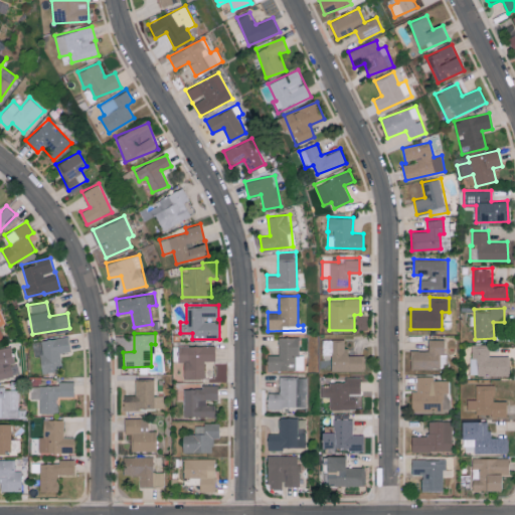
[(41,372),(62,370),(60,352),(70,351),(68,336),(32,341),(34,355),(39,355),(41,372)]
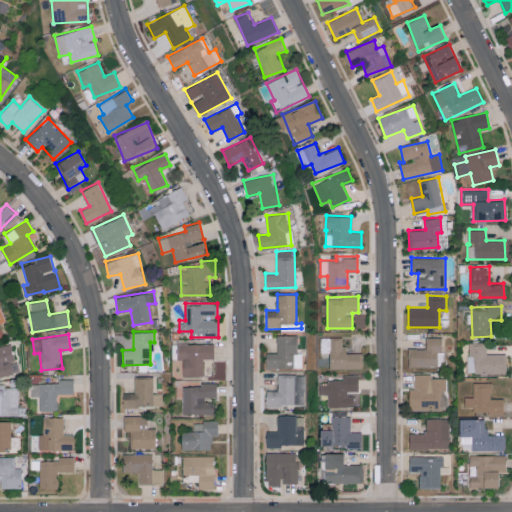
[(302,367),(302,352),(297,352),(297,334),(276,335),(276,352),(265,352),(266,368),(302,367)]
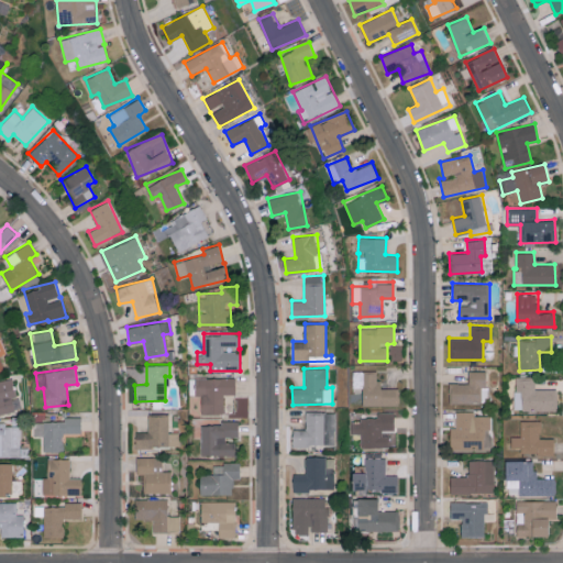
[(398,387),(378,387),(378,370),(354,371),(354,387),(362,387),(363,406),(398,405),(398,387)]
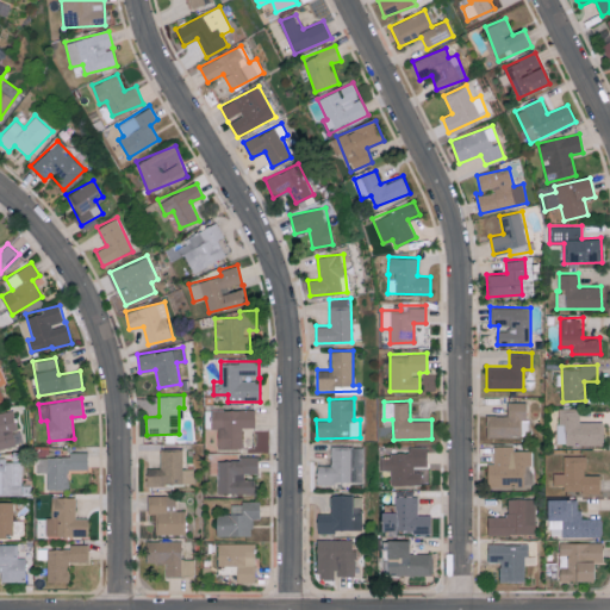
[(486,435),(526,436),(527,402),(508,402),(506,415),(486,415),(486,435)]
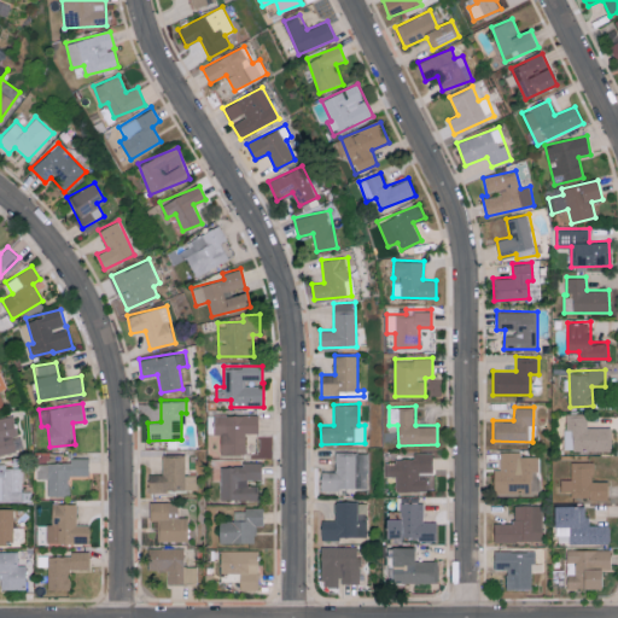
[(258,414),(214,413),(214,433),(221,433),(221,453),(246,453),(246,432),(257,432),(258,414)]
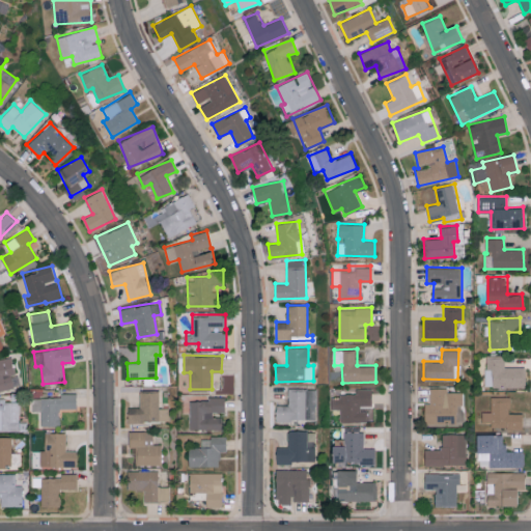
[(504,366),(505,357),(485,356),(484,387),(525,388),(525,366),(504,366)]
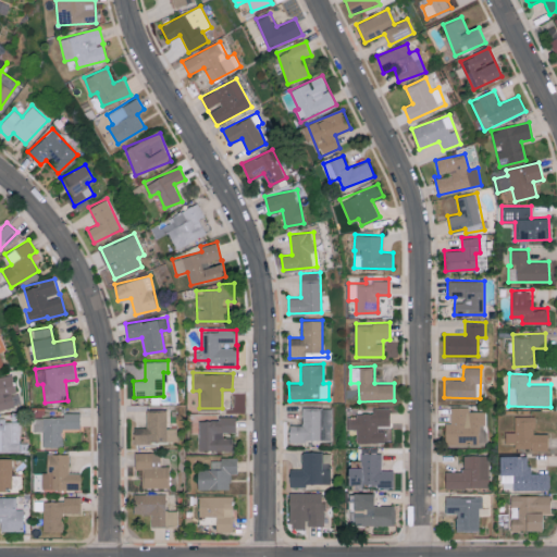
[(0,408),(13,407),(11,392),(14,391),(12,375),(0,376),(0,408)]
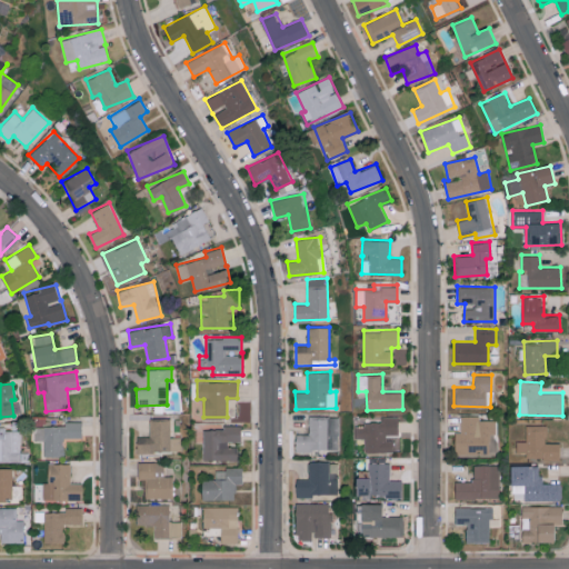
[(297,433),(296,449),(327,450),(328,416),(309,416),(308,433),(297,433)]
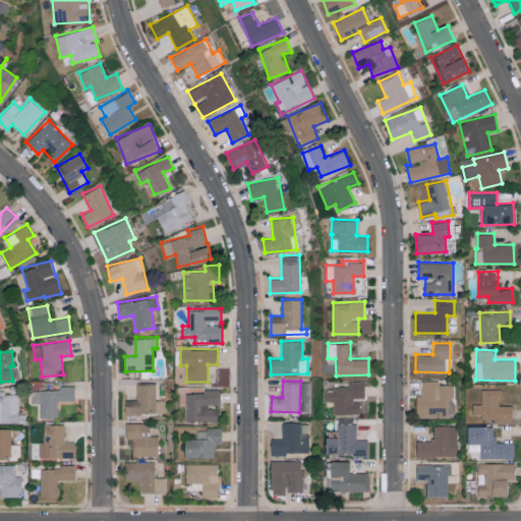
[(366,413),(366,401),(354,401),(354,398),(364,398),(364,381),(348,381),(348,387),(325,387),(326,401),(334,401),(334,413),(366,413)]
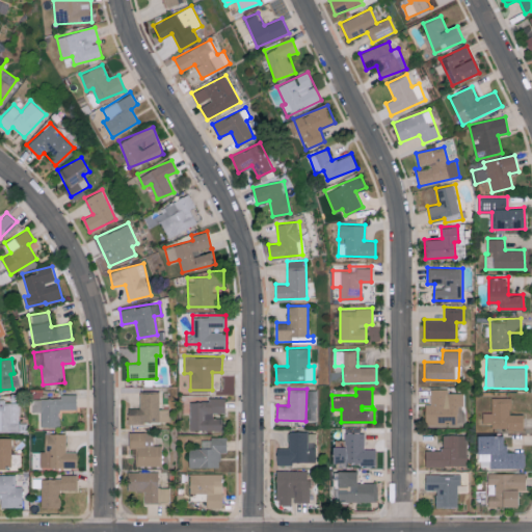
[(425,403),(425,425),(463,425),(463,392),(449,392),(449,389),(430,389),(430,403),(425,403)]
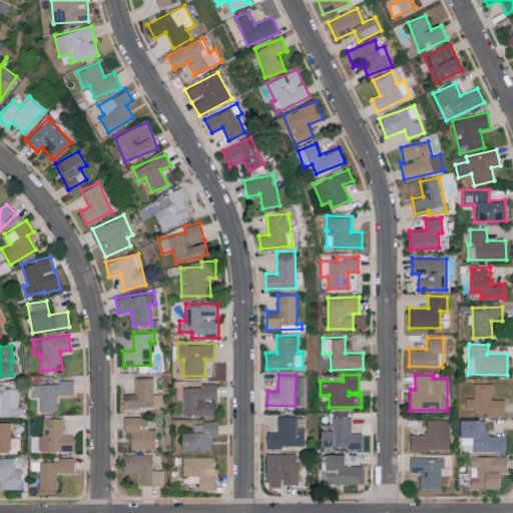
[(296,405),(306,406),(306,376),(296,376),(296,405)]
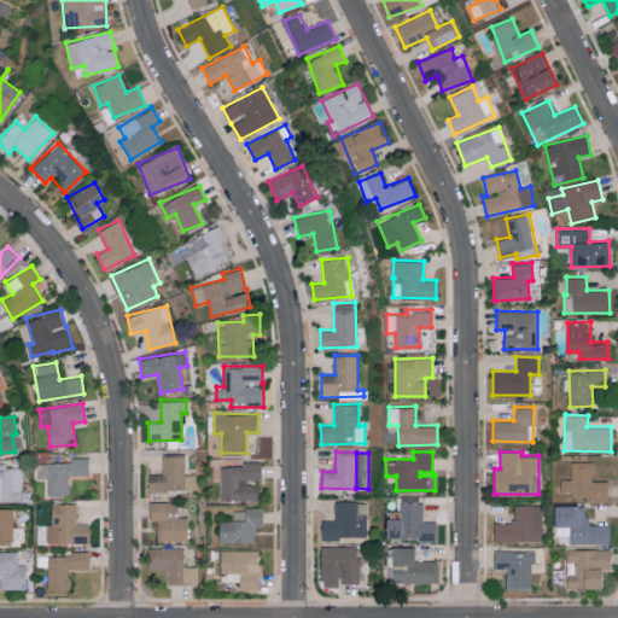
[(162,455),(162,473),(150,473),(149,489),(197,490),(197,474),(185,474),(185,455),(162,455)]
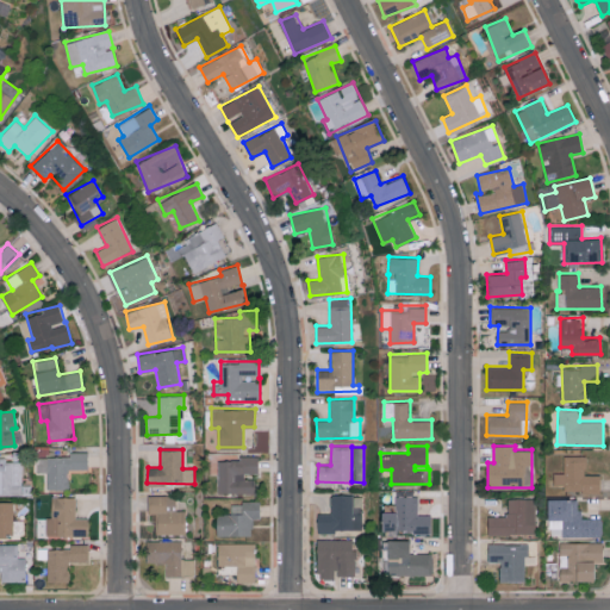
[(88,470),(88,452),(69,452),(70,455),(37,456),(37,472),(47,472),(47,489),(69,487),(68,470),(88,470)]
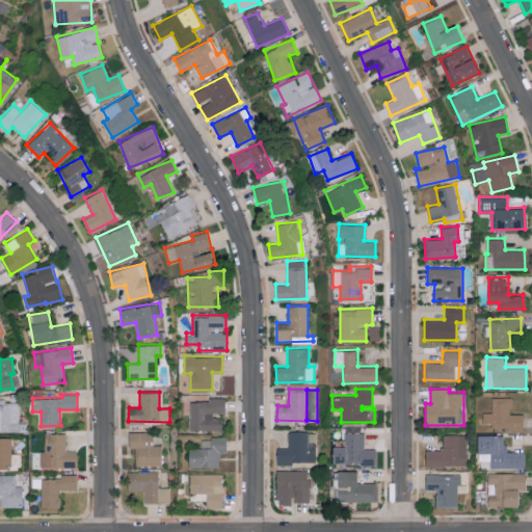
[(189,429),(221,429),(221,415),(224,415),(224,397),(207,397),(207,401),(190,401),(189,429)]
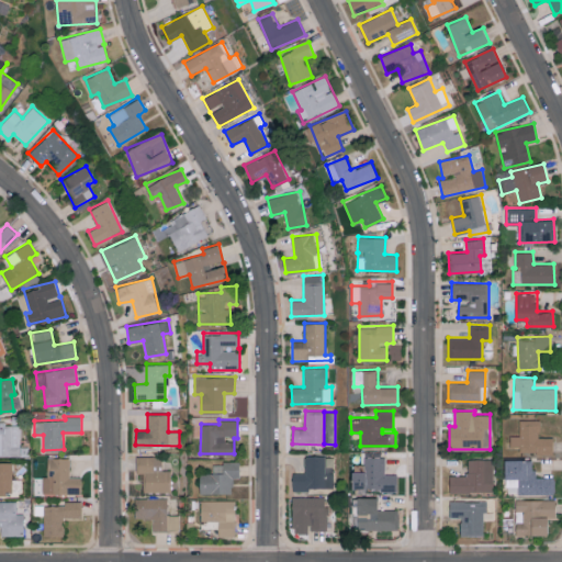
[(540,419),(519,419),(519,436),(510,435),(510,446),(520,447),(520,452),(536,452),(536,456),(553,457),(553,437),(540,437),(540,419)]
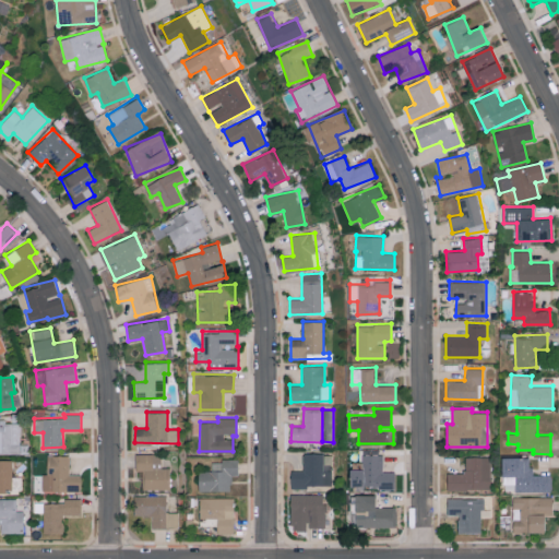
[(0,452),(20,453),(21,420),(0,419),(0,452)]
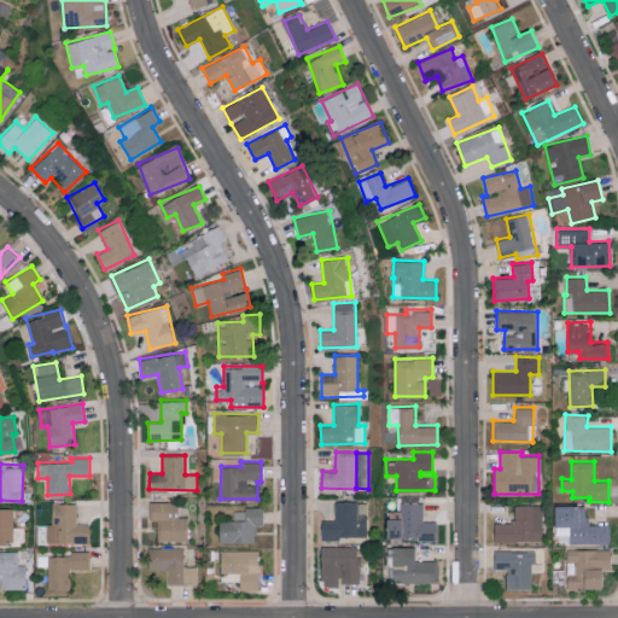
[(367,537),(366,500),(334,501),(334,519),(321,519),(322,538),(367,537)]
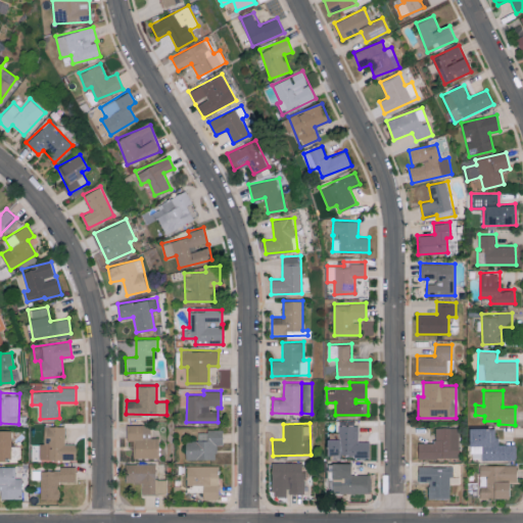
[(134,458),(158,457),(158,436),(150,437),(150,424),(127,424),(127,440),(133,440),(134,458)]
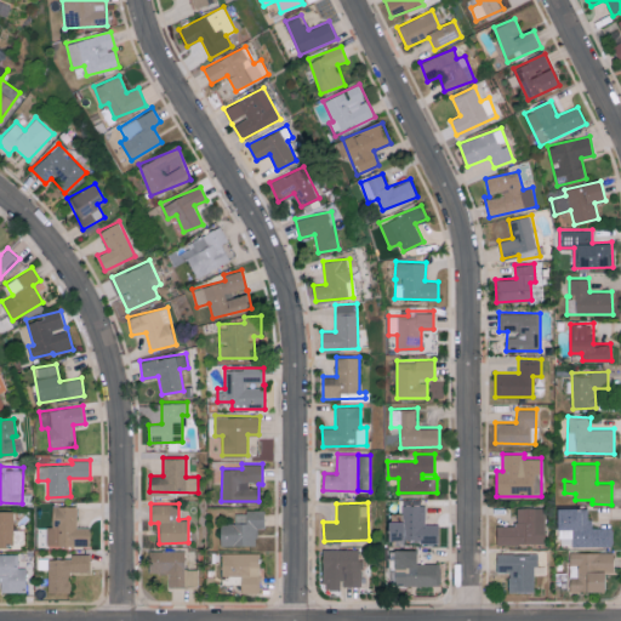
[(51,527),(47,527),(47,545),(90,547),(90,527),(78,527),(78,506),(52,505),(51,527)]
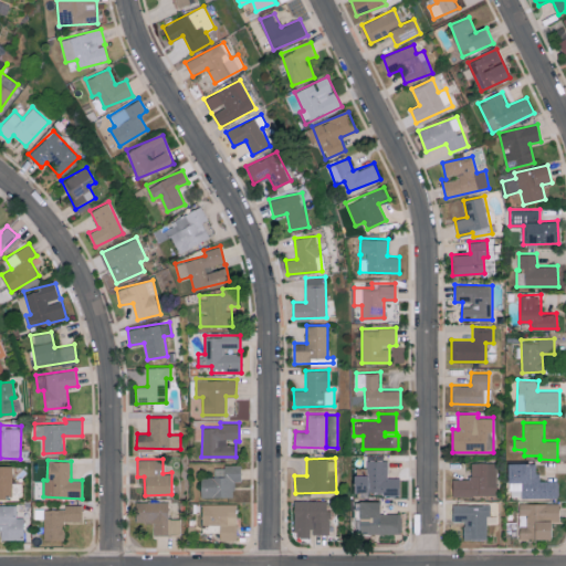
[(388,477),(388,461),(367,460),(367,474),(354,474),(354,493),(400,494),(400,478),(388,477)]
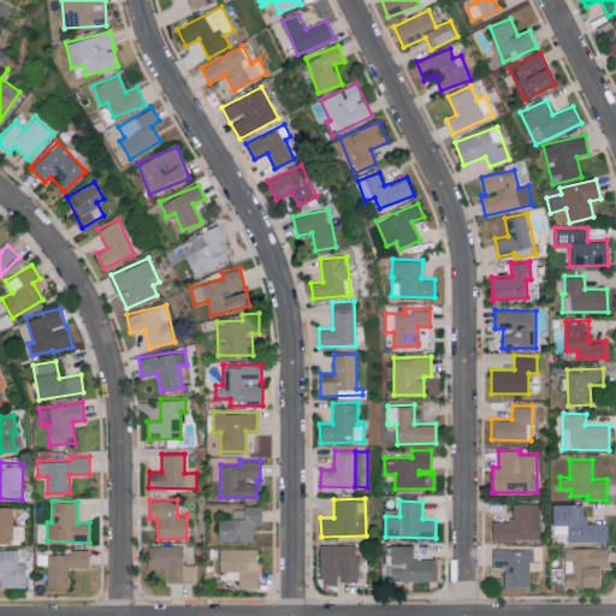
[(492,540),(540,539),(539,502),(513,503),(513,520),(492,521),(492,540)]
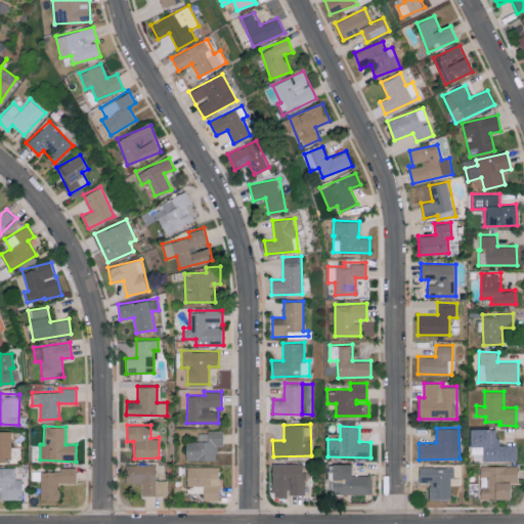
[(517,461),(517,444),(497,444),(497,428),(471,428),(471,460),(517,461)]
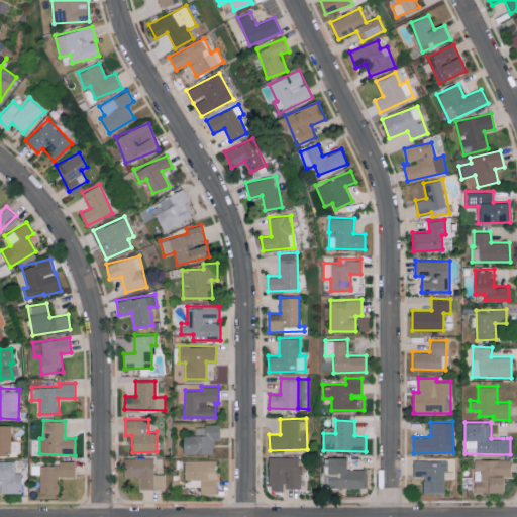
[(10,424),(0,424),(0,454),(11,455),(10,424)]
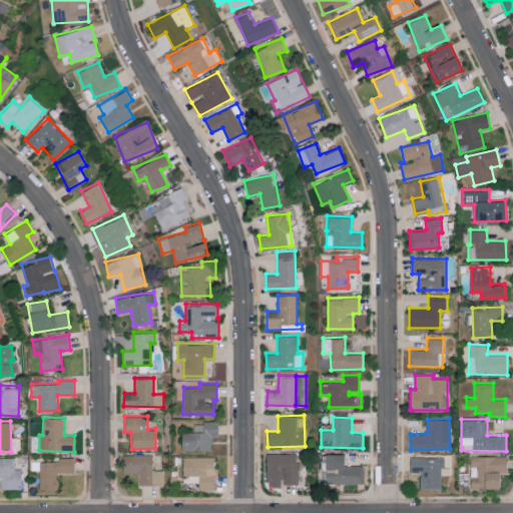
[(217,436),(218,422),(194,422),(194,432),(182,431),(182,450),(211,450),(211,436),(217,436)]
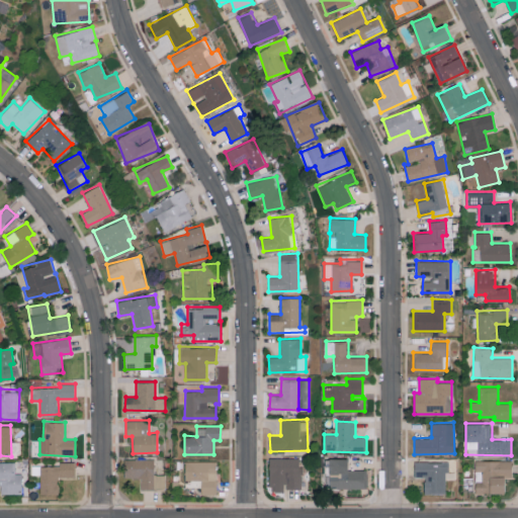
[(300,489),(300,458),(270,457),(269,491),(285,492),(285,488),(300,489)]
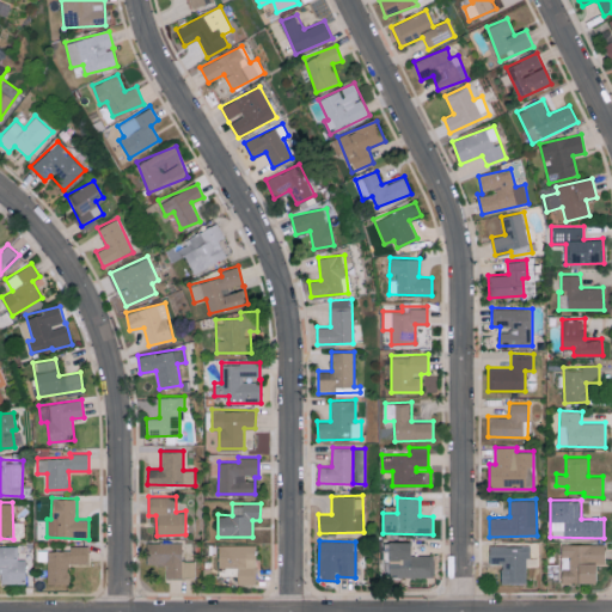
[(182,542),(146,542),(147,564),(166,564),(166,577),(196,576),(195,560),(182,561),(182,542)]
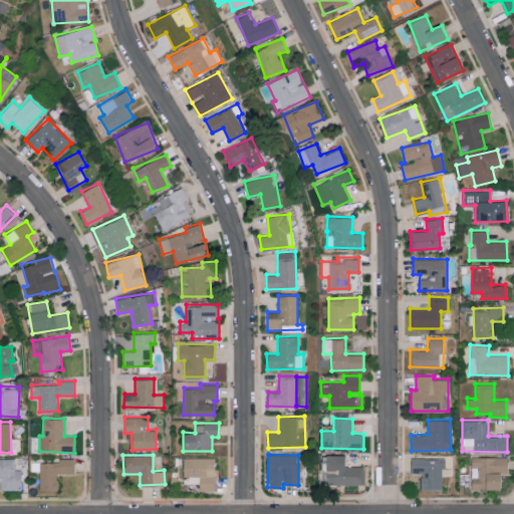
[(345,455),(326,455),(326,485),(363,485),(363,464),(345,464),(345,455)]
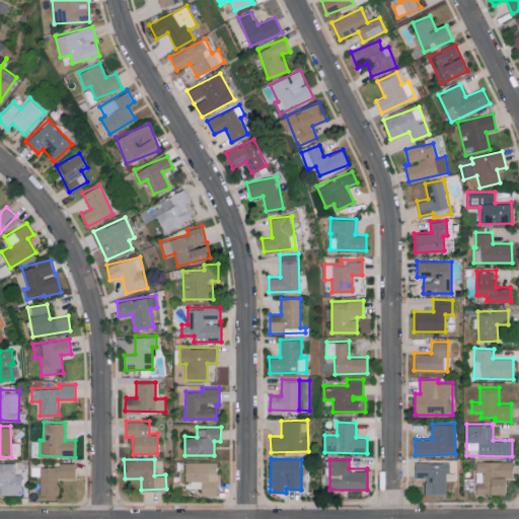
[(506,494),(506,477),(513,477),(512,460),(475,461),(476,494),(506,494)]
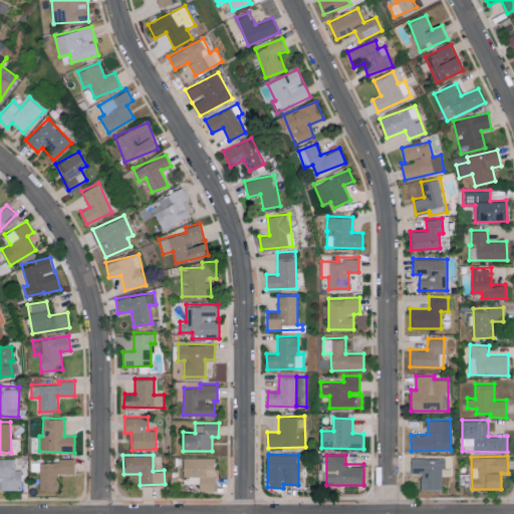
[(215,458),(184,457),(183,475),(200,475),(200,490),(215,490),(215,458)]
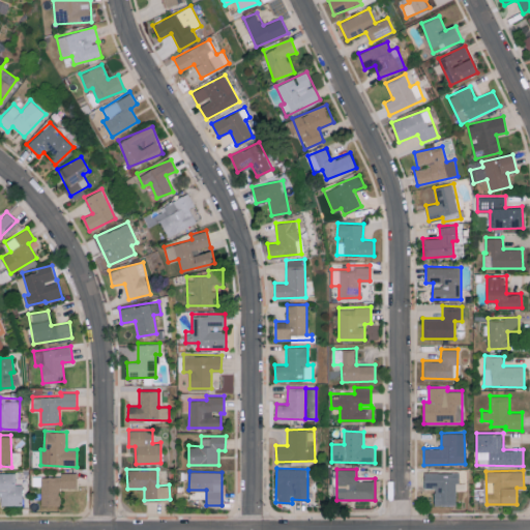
[(457,505),(458,472),(424,471),(423,488),(435,488),(434,504),(457,505)]
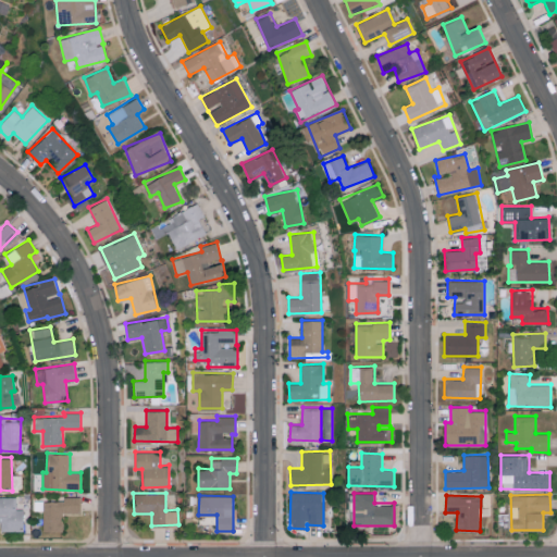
[(24,509),(16,509),(16,496),(0,496),(0,523),(1,523),(1,530),(23,531),(24,509)]
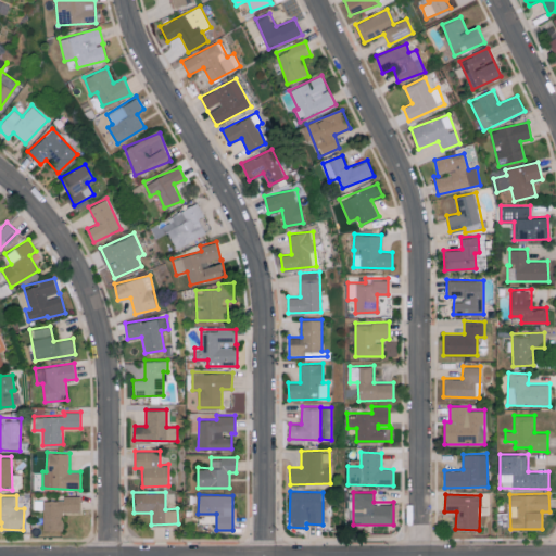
[(43,500),(42,529),(62,530),(63,512),(80,513),(80,495),(64,495),(64,500),(43,500)]
